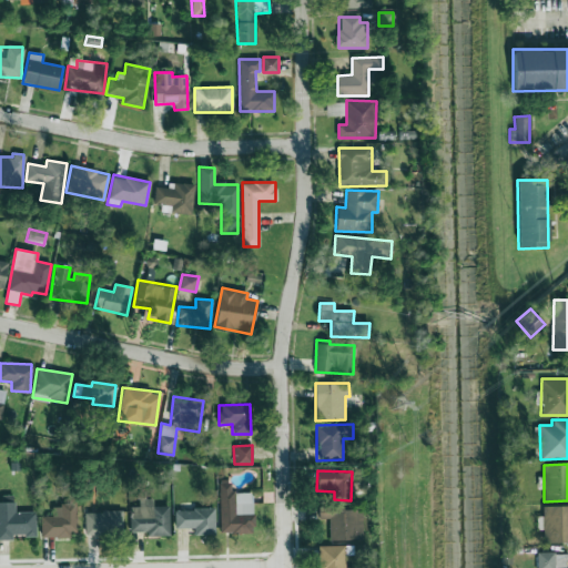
[(253,534),(253,493),(231,493),(232,480),(220,480),(219,533),(253,534)]
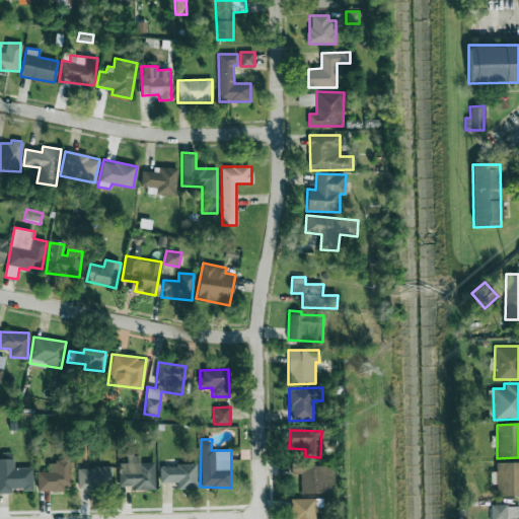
[(140,462),(140,455),(133,455),(133,447),(126,448),(126,463),(120,463),(120,487),(136,486),(136,490),(155,490),(154,462),(140,462)]
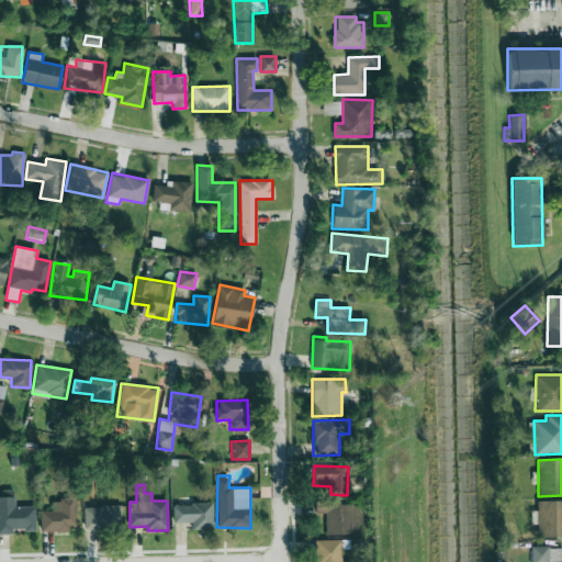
[(35,506),(15,506),(14,496),(0,496),(0,515),(0,535),(12,534),(12,530),(36,530),(35,506)]
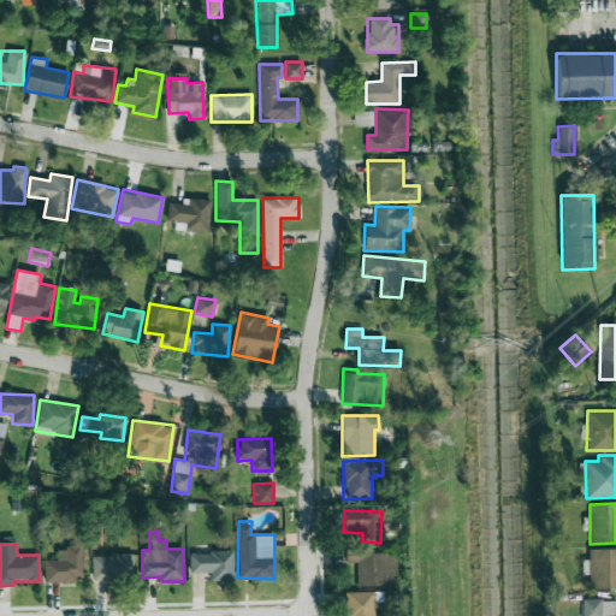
[(83,581),(83,546),(57,548),(57,560),(45,560),(45,582),(83,581)]
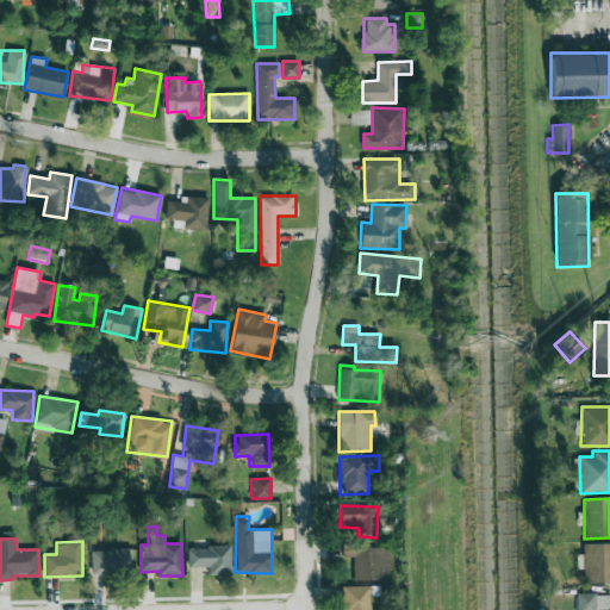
[(583,584),(609,583),(609,542),(583,543),(583,584)]
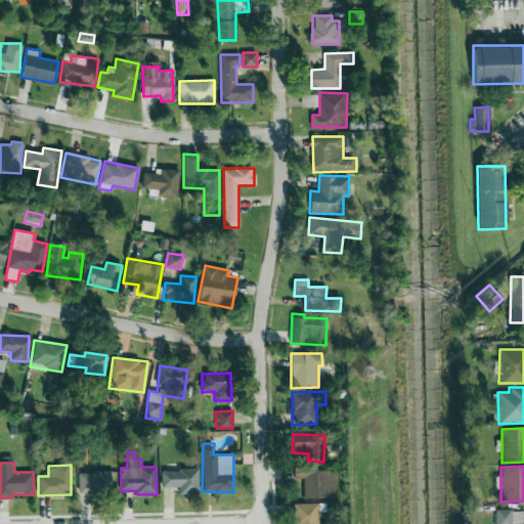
[(198,469),(161,470),(161,487),(179,487),(179,494),(199,493),(198,469)]
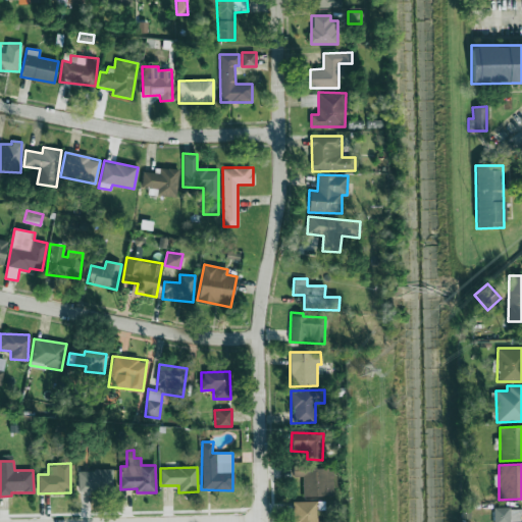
[(302,496),(332,497),(333,467),(293,467),(293,476),(302,476),(302,496)]
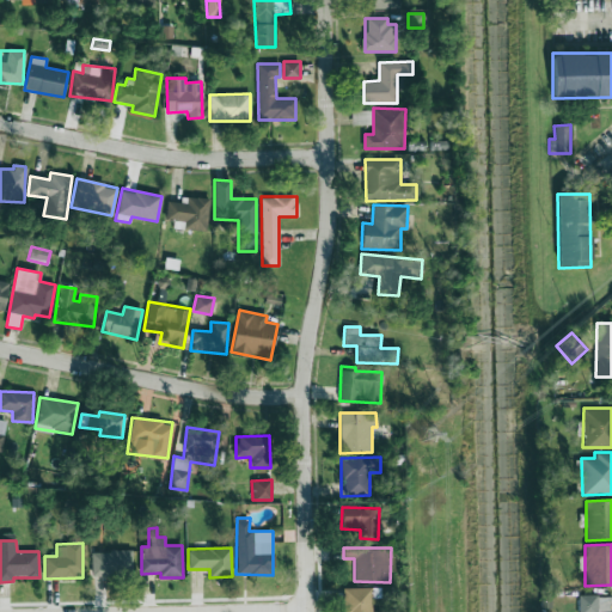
[(132,575),(132,550),(90,551),(91,576),(132,575)]
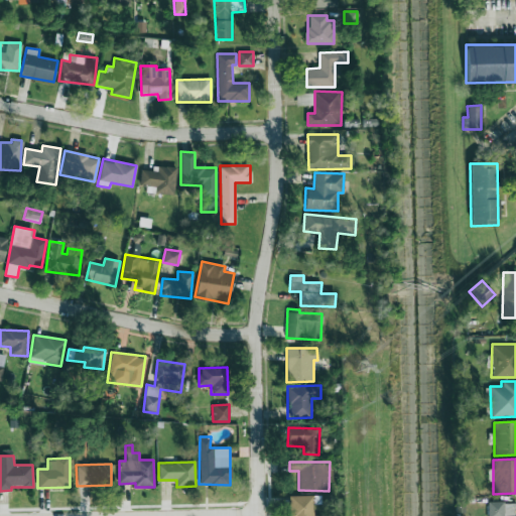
[(290,496),(290,515),(321,515),(323,515),(317,515),(313,515),(312,495),(290,496)]
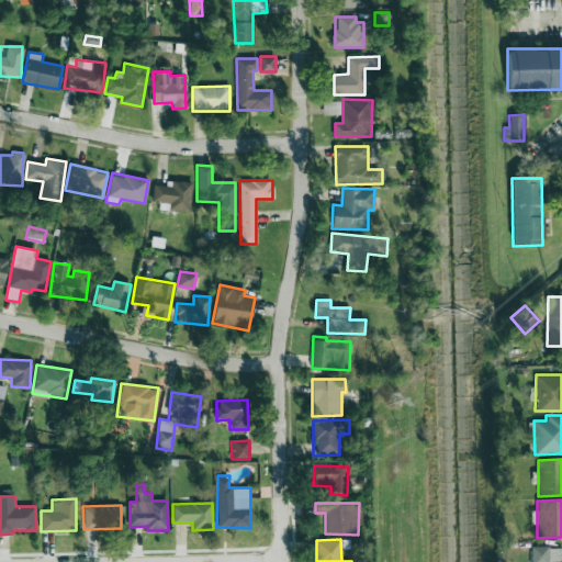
[(561,561),(561,547),(530,548),(530,561),(561,561)]
